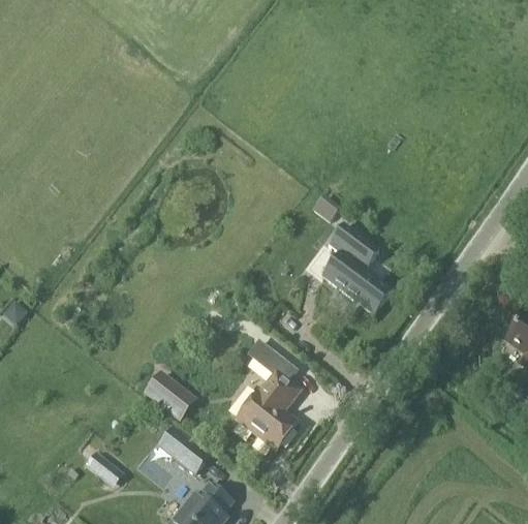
[(363,268),(378,247),(343,221),(328,243),(340,252),(323,274),(374,312),(392,288),(365,269),(363,268)]
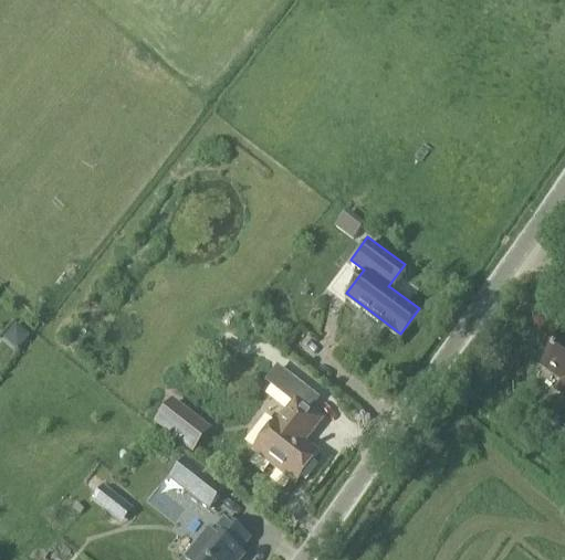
[(564,336),(561,334),(542,360),(564,377),(558,386),(564,390),(564,336)]
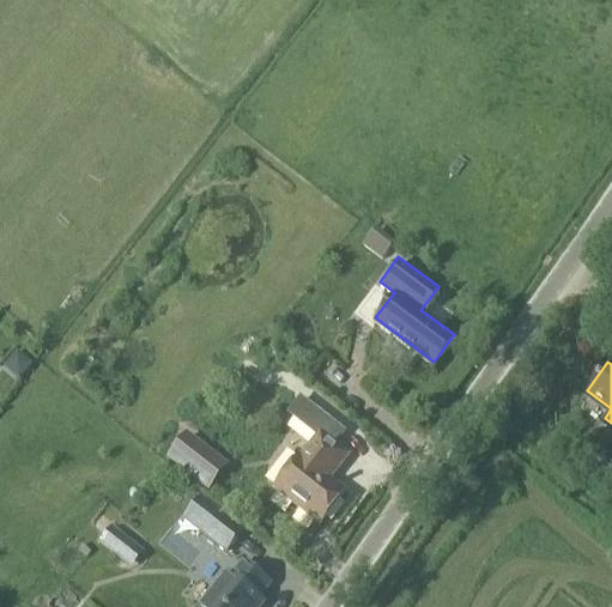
[(327,475),(346,450),(334,442),(346,428),(300,392),(286,410),(317,433),(301,455),(300,453),(276,483),(320,519),(344,489),(327,475)]
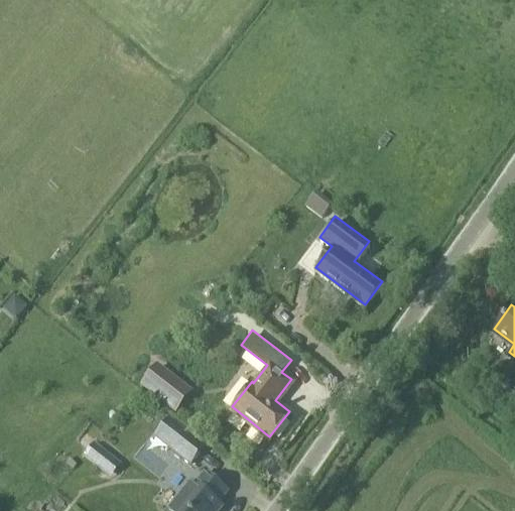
[(188,388),(157,363),(142,382),(173,406),(188,388)]
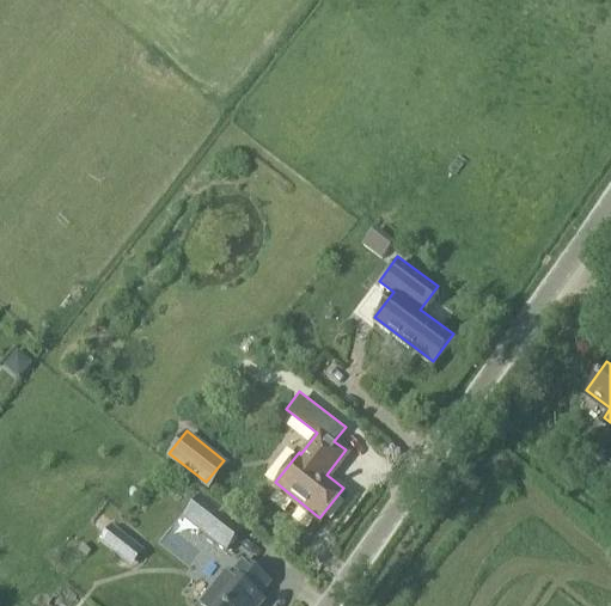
[(203,531),(225,548),(242,525),(221,508),(203,531)]
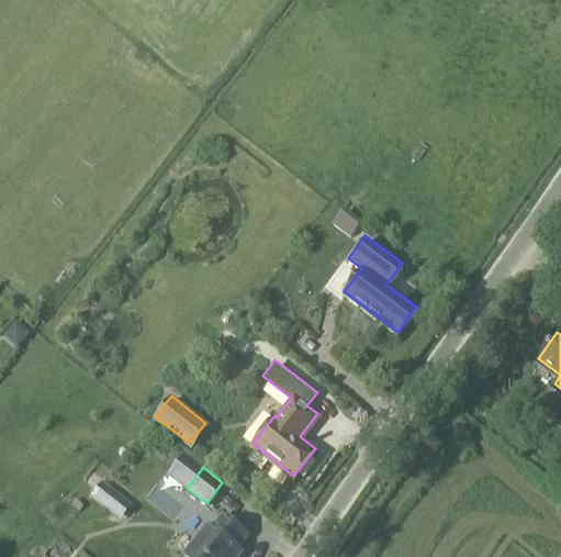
[(90,493),(114,513),(125,499),(101,480),(90,493)]
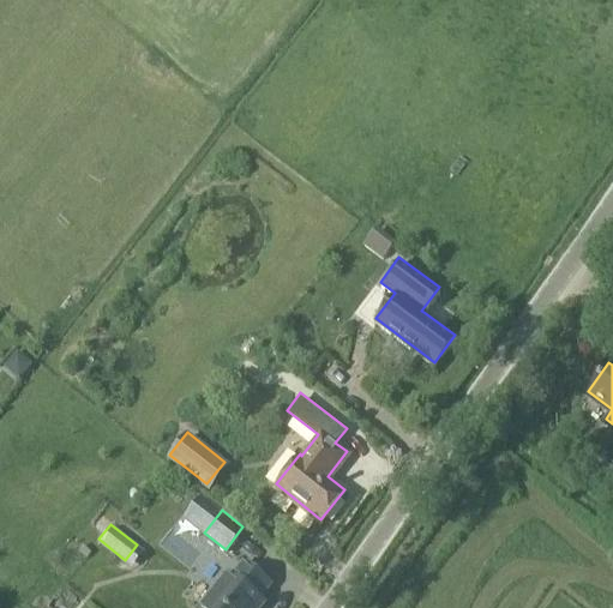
[(230,573),(226,570),(196,607),(197,607),(254,607),(257,607),(252,602),(269,581),(242,559),(230,573)]
